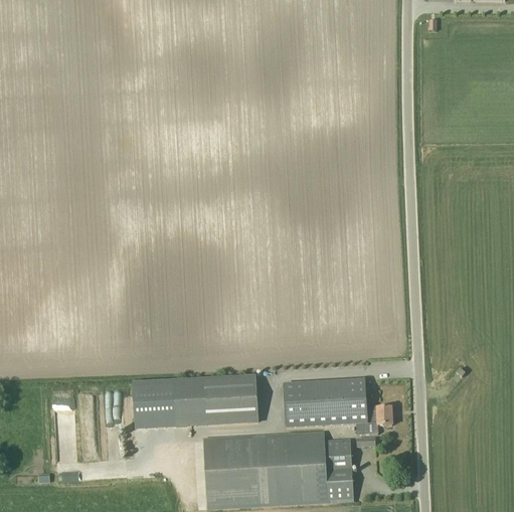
[(427,19),(427,29),(436,29),(436,19),(427,19)]
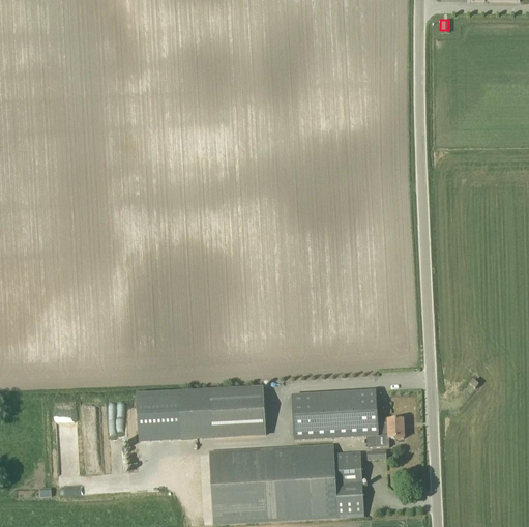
[(474,387),(478,383),(472,378),(469,382),(474,387)]
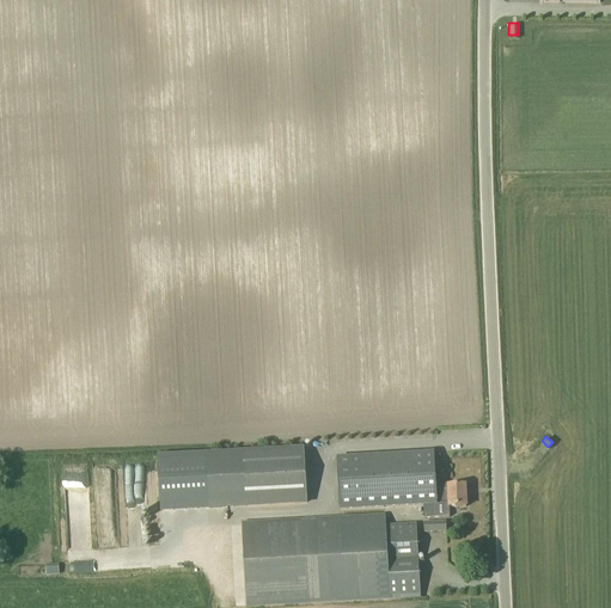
[(306,501),(304,446),(157,452),(159,507),(306,501)]
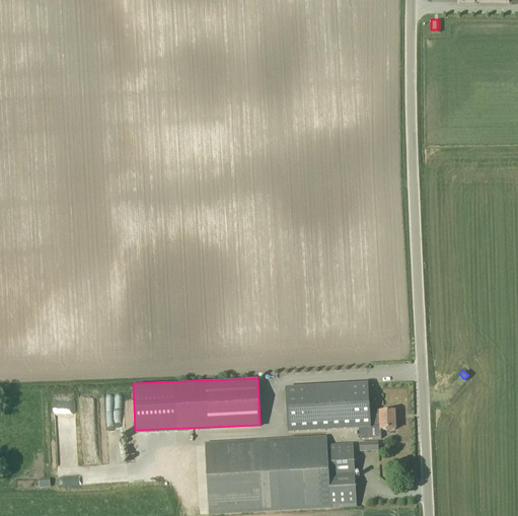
[(367,382),(285,387),(288,430),(358,426),(358,428),(359,437),(366,437),(365,425),(370,425),(369,413),(369,409),(367,382)]
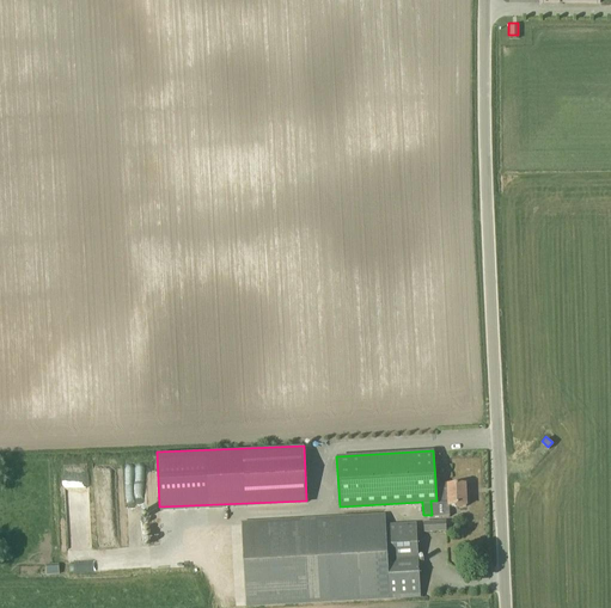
[(447,486),(435,486),(437,501),(431,501),(432,515),(448,514),(448,504),(465,503),(464,483),(447,484),(447,486)]
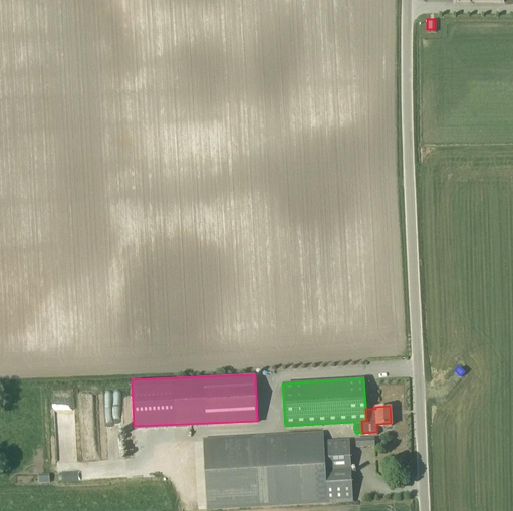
[(323,440),(323,432),(202,438),(206,507),(352,499),(349,439),(323,440)]
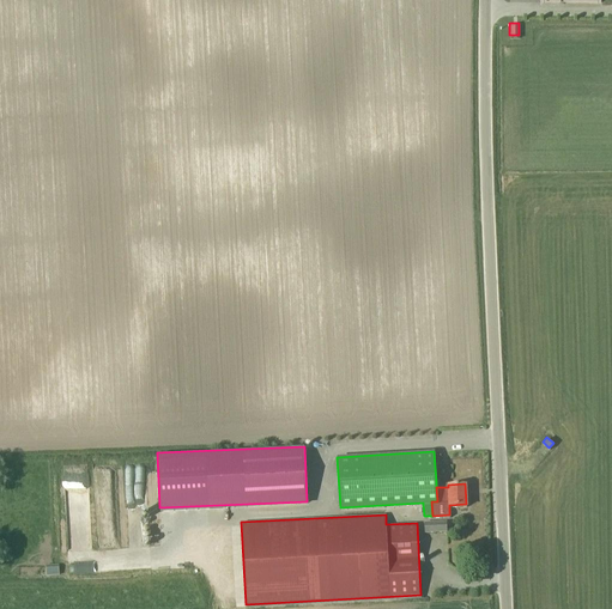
[(424,531),(446,530),(446,521),(424,522),(424,531)]
